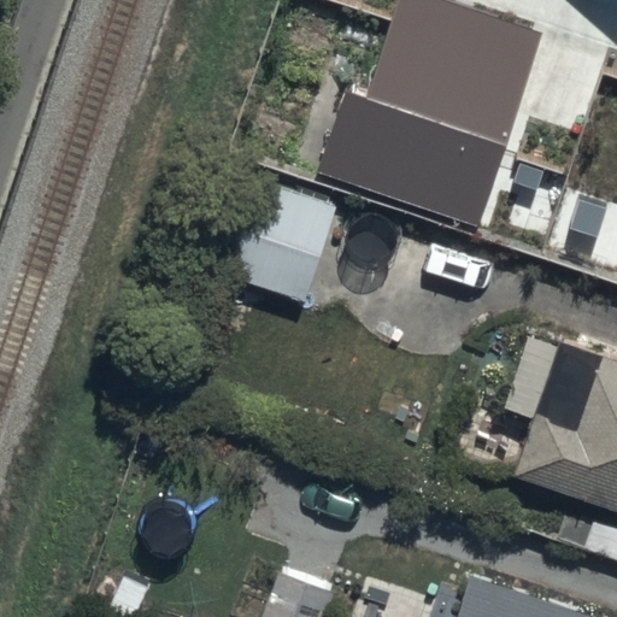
[(542,33),(442,0),(399,0),(366,99),(350,93),(322,172),(479,224),(542,33)]
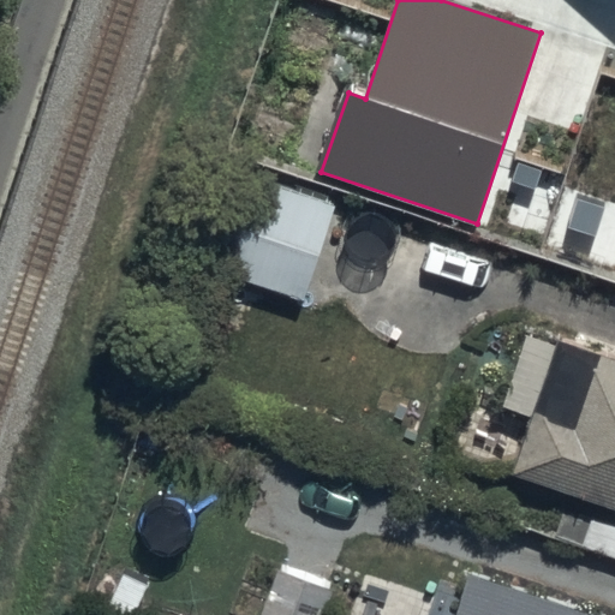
[(300,298),(334,197),(245,168),(213,269),(300,298)]
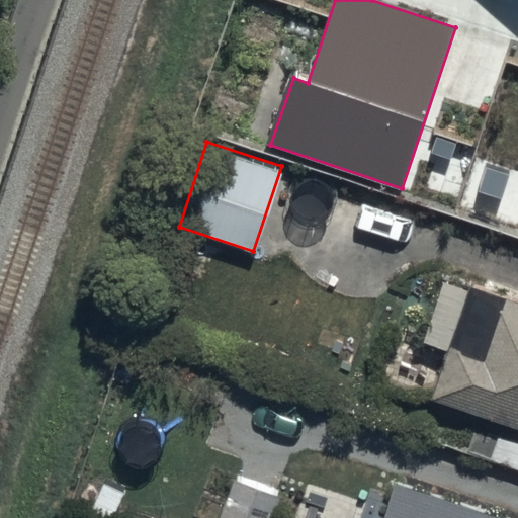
[(517,291),(456,272),(420,381),(517,414),(517,291)]
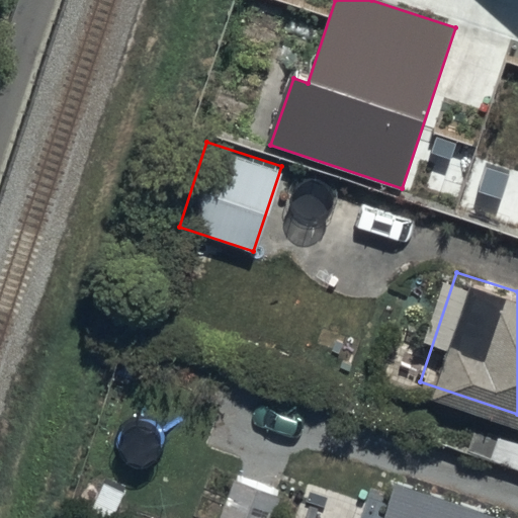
[(517,517),(517,514),(393,467),(373,517),(517,517)]
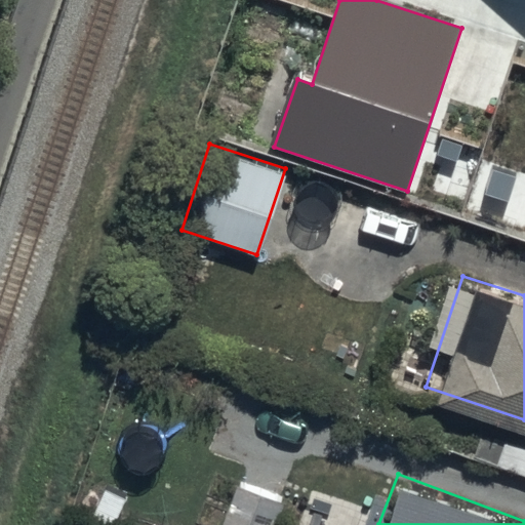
[(273,524),(282,499),(233,483),(217,524),(273,524)]
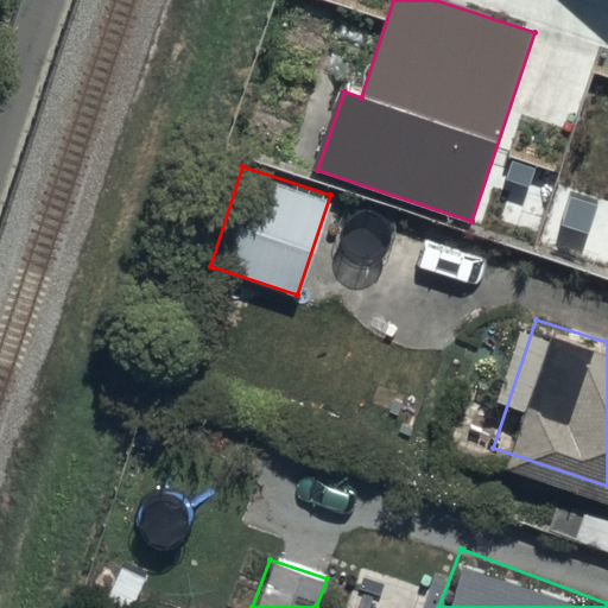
All buildings are outlined.
